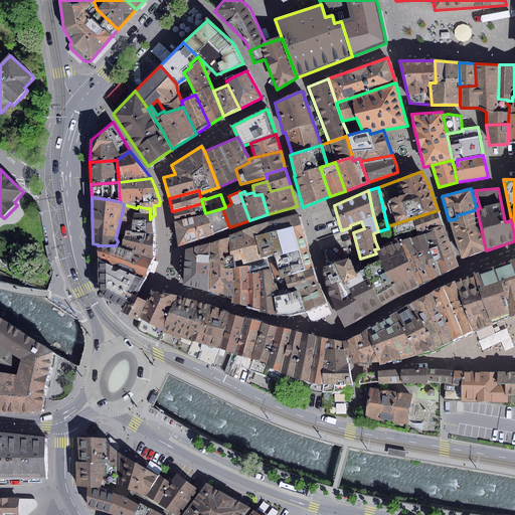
[(172,211),(174,221),(205,213),(202,203),(172,211)]
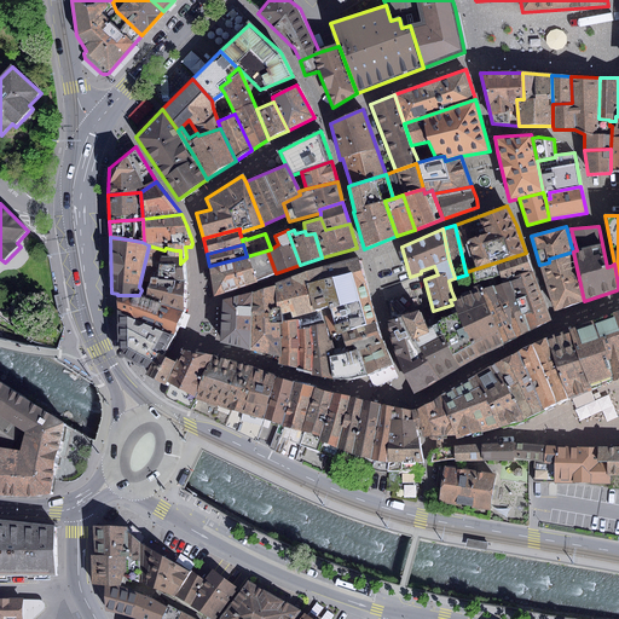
[(165,250),(149,246),(139,287),(148,287),(173,287),(174,264),(175,250),(166,248),(165,250)]
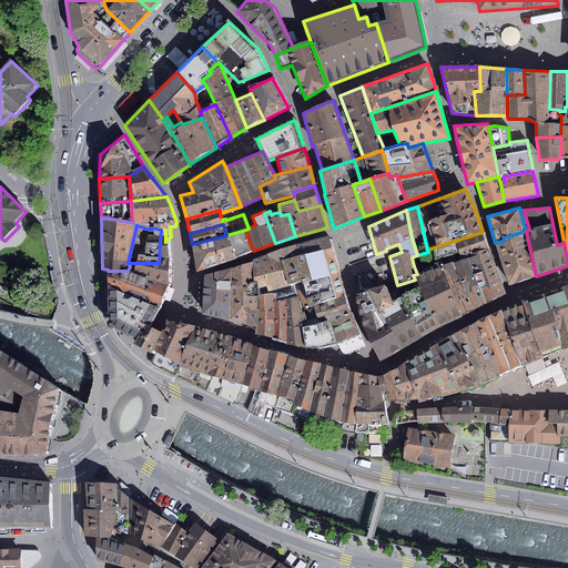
[(191,245),(196,272),(253,251),(245,230),(226,235),(192,244),(191,245)]
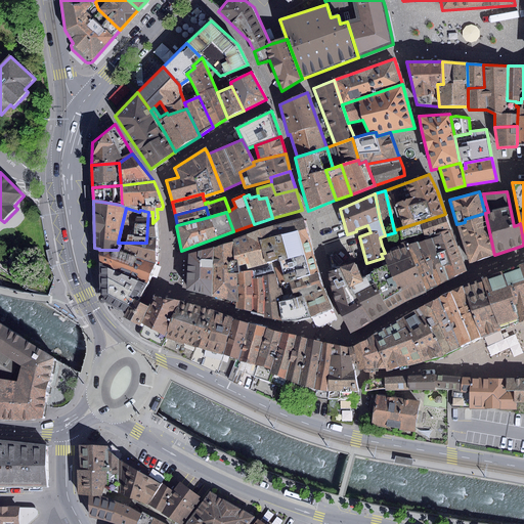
[(494,255),(485,213),(465,219),(465,222),(456,224),(469,263),(494,255)]
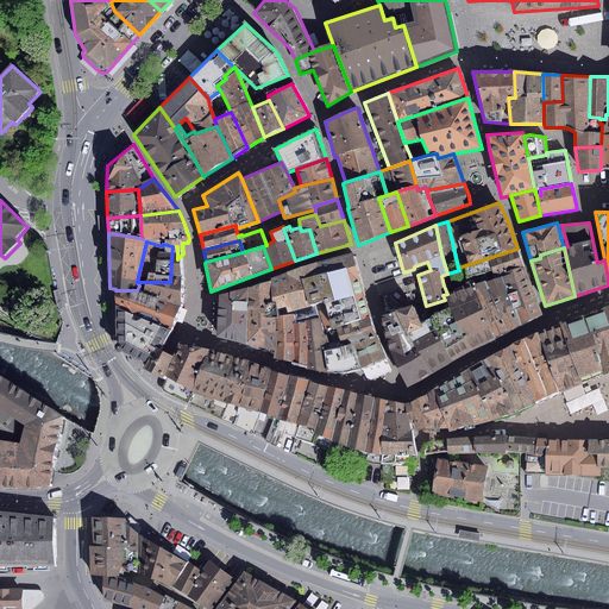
[(518,249),(465,265),(466,272),(469,278),(493,271),(494,280),(501,276),(525,269),(518,249)]
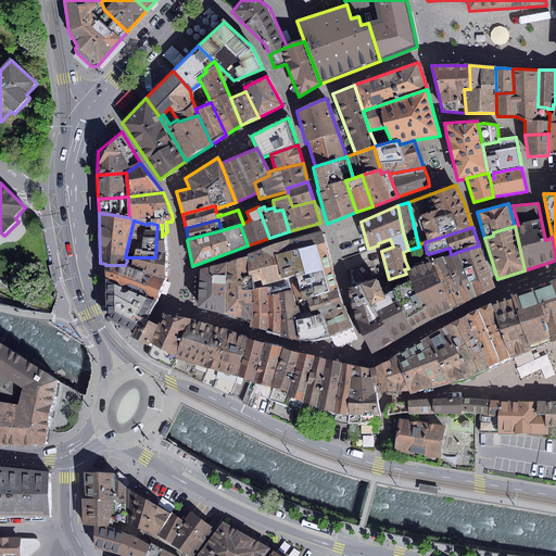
[(162,237),(156,237),(155,257),(169,253),(167,231),(162,237)]
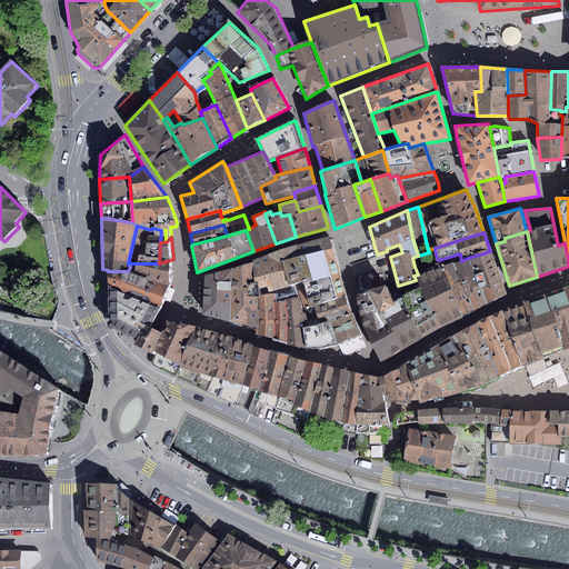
[(252,260),(252,262),(253,280),(258,281),(259,288),(267,287),(268,292),(296,283),(305,309),(346,296),(330,237),(280,250),(252,260)]
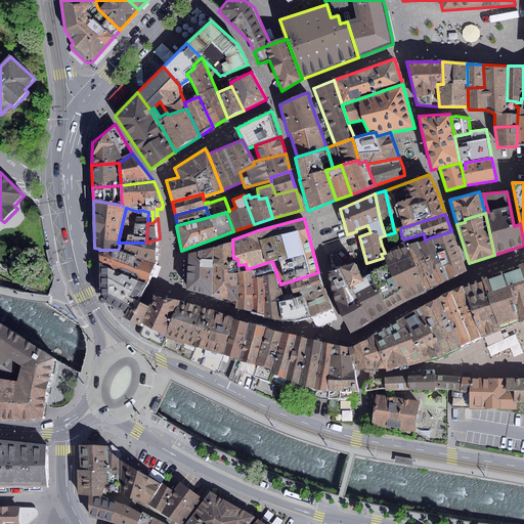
[(451,231),(431,237),(448,280),(467,273),(451,231)]
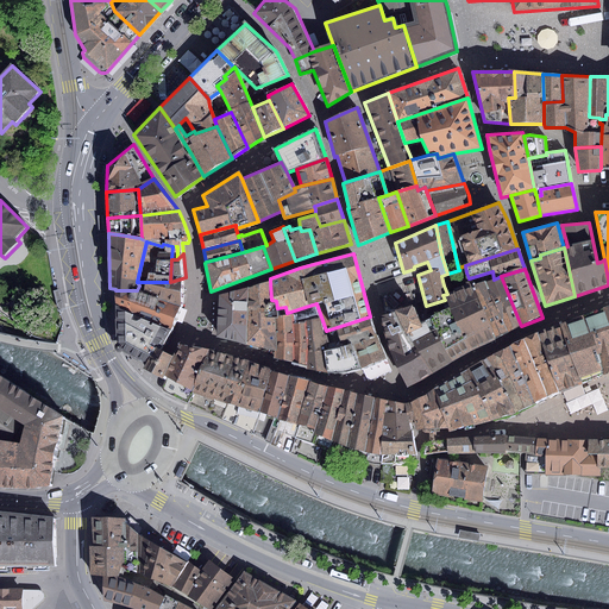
[(469,278),(466,272),(459,275),(462,283),(464,282),(469,281),(469,278)]
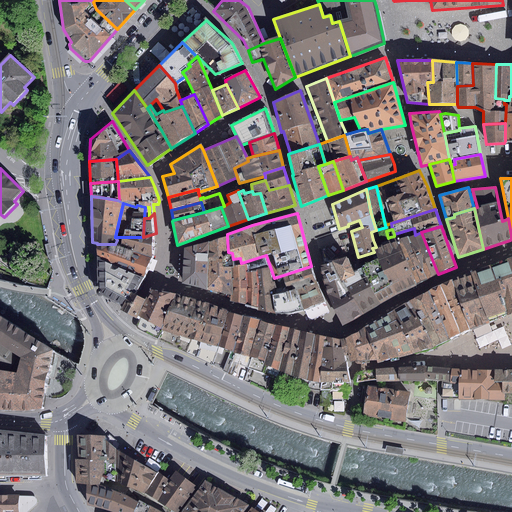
[(371,232),(373,240),(379,238),(376,230),(371,232)]
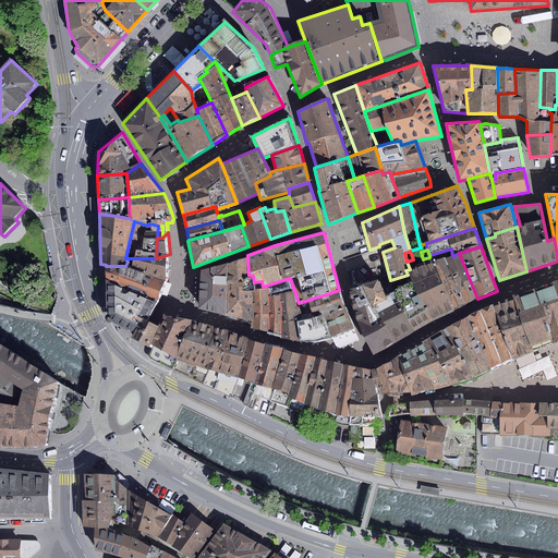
[(372,252),(346,261),(349,270),(375,262),(372,252)]
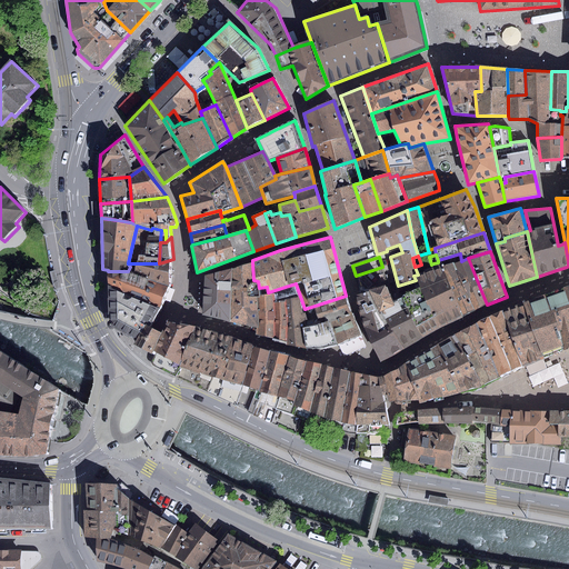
[(468,258),(461,261),(453,263),(473,311),(487,305),(468,258)]
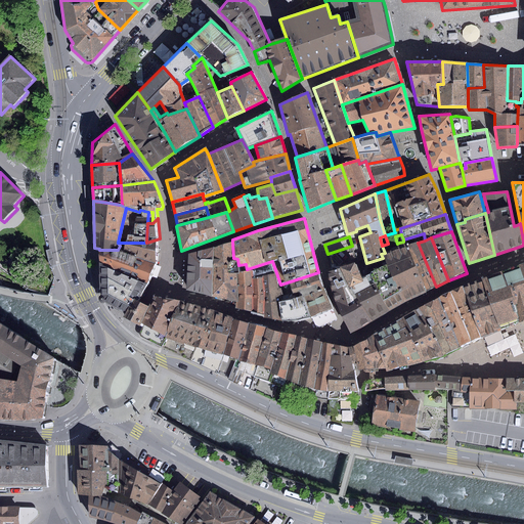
[(124,253),(158,265),(160,238),(146,243),(125,243),(124,253)]
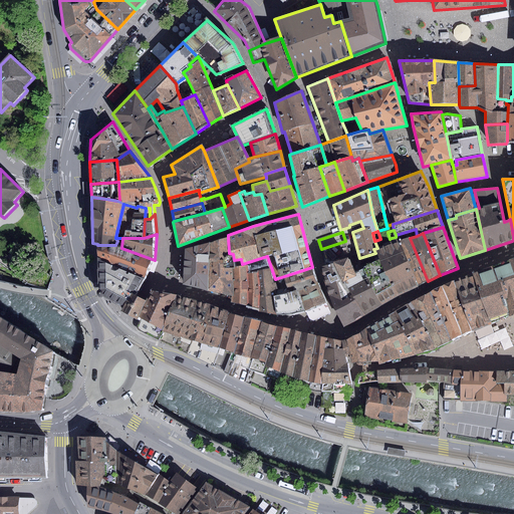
[(402,294),(419,285),(399,240),(397,236),(396,237),(392,238),(394,242),(377,248),(373,249),(375,253),(378,260),(362,267),(363,269),(380,306),(402,294)]
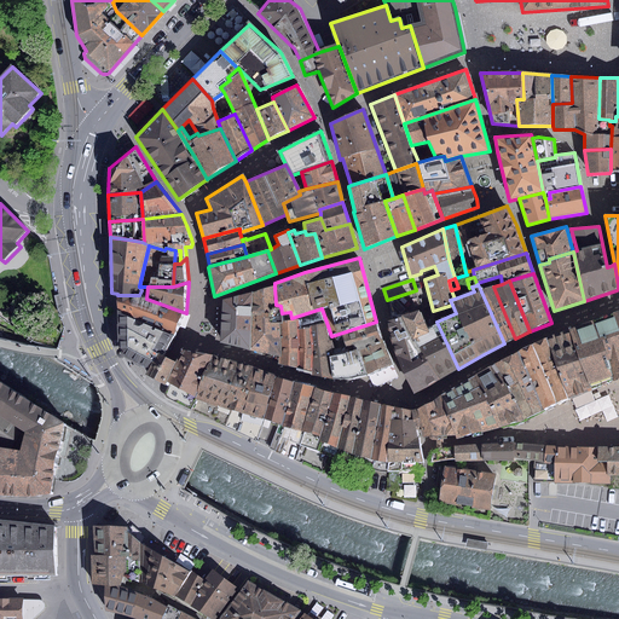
[(275,285),(252,293),(250,350),(266,353),(278,356),(279,322),(283,322),(282,313),(281,306),(276,305),(275,285)]
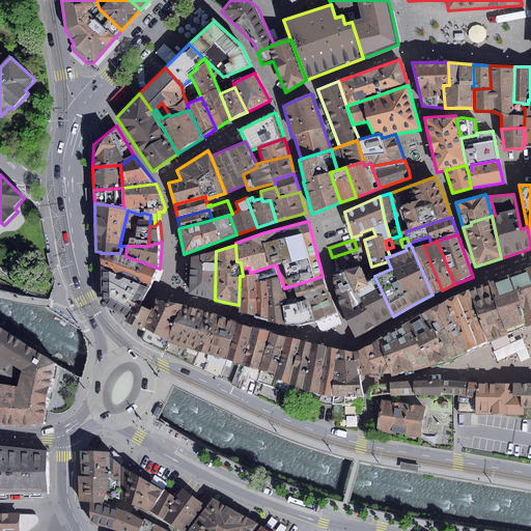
[(442,290),(423,246),(423,245),(412,248),(432,295),(442,290)]
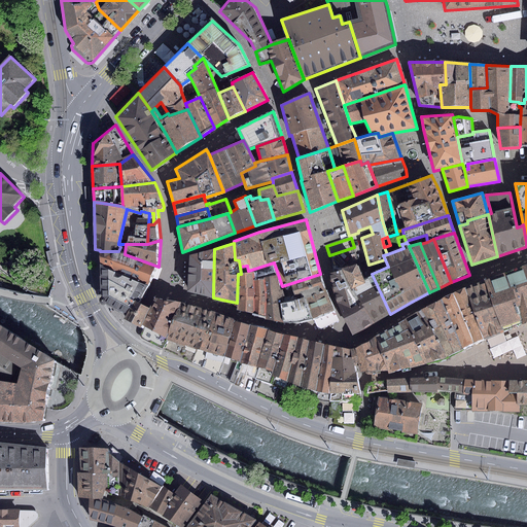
[(214,249),(189,255),(187,291),(213,297),(214,249)]
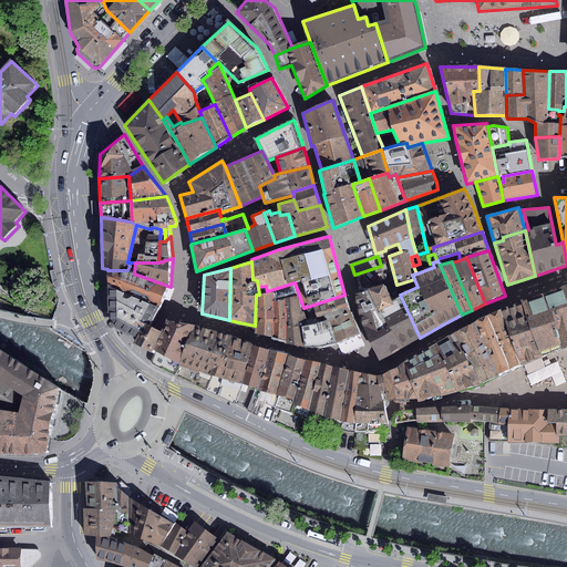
[(106,284),(161,309),(171,287),(134,274),(127,270),(107,270),(106,284)]
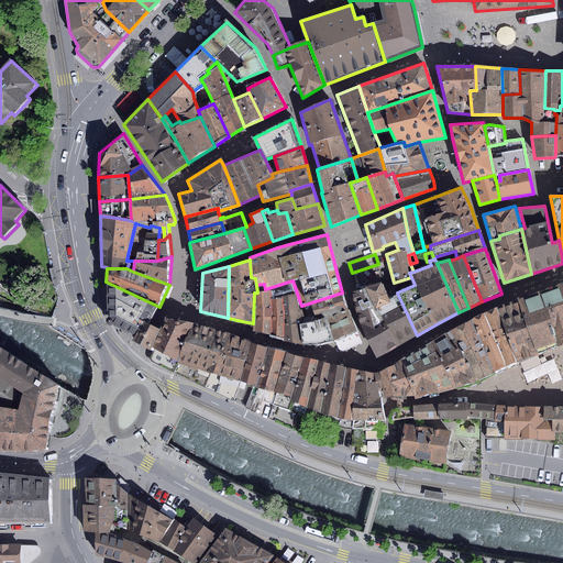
[(112,326),(113,324),(140,337),(146,322),(151,324),(159,307),(106,282),(108,317),(108,318),(107,319),(107,320),(106,321),(107,323),(107,324),(108,326),(110,327),(112,326)]
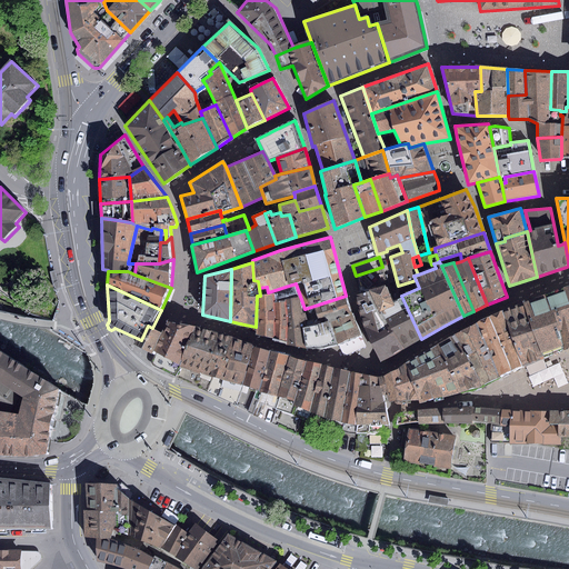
[(568,286),(522,303),(523,306),(545,358),(566,351),(568,350),(568,286)]
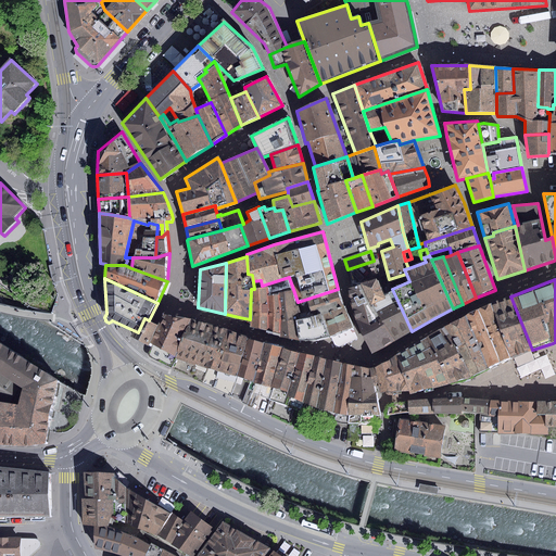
[(394,341),(412,331),(393,291),(384,295),(376,280),(359,285),(394,341)]
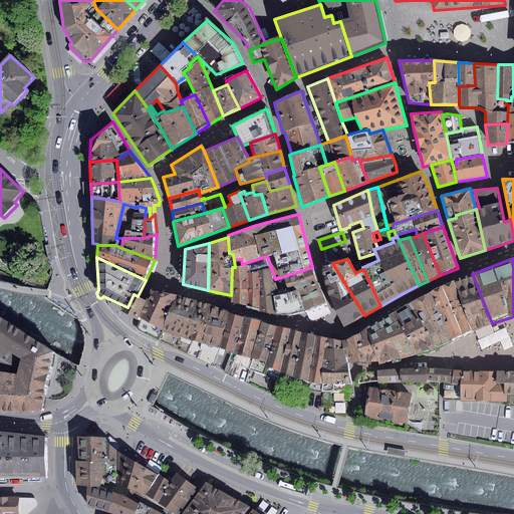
[(342,327),(364,315),(332,263),(320,268),(328,296),(342,327)]
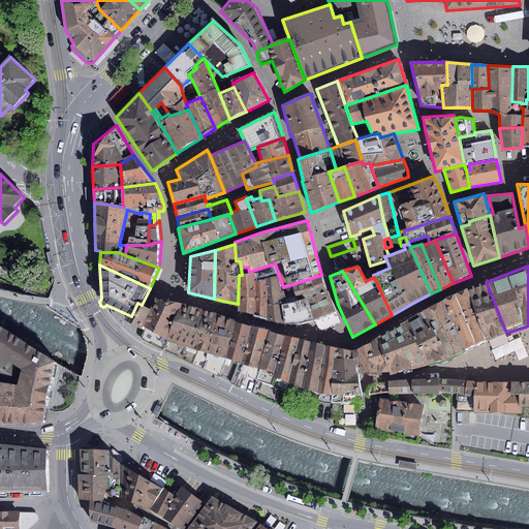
[(238,304),(238,311),(253,314),(254,298),(254,280),(254,274),(242,275),(239,275),(238,304)]
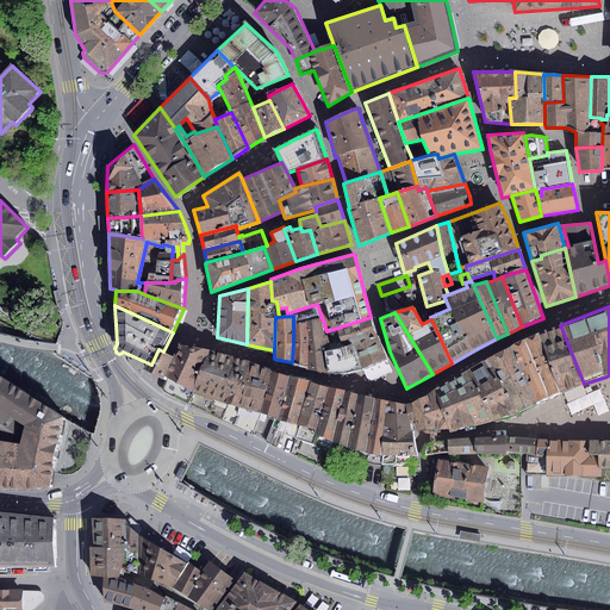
[(353,344),(361,371),(388,359),(371,317),(327,331),(330,343),(336,342),(337,349),(353,344)]
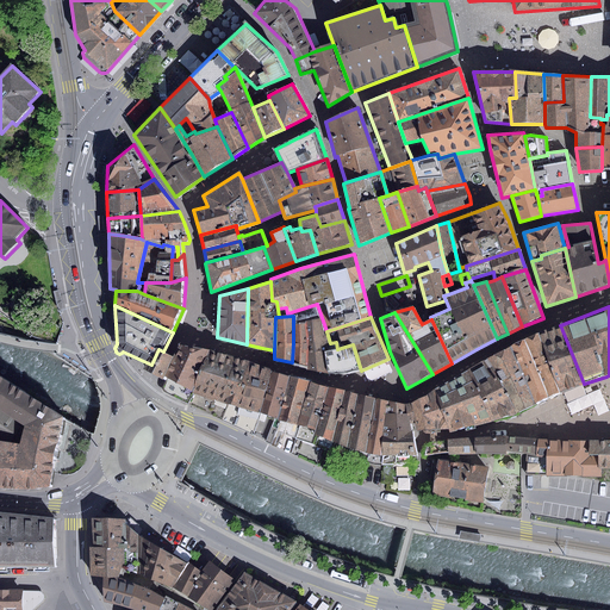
[(305,323),(307,369),(328,373),(324,352),(324,346),(324,336),(321,318),(305,321),(305,323)]
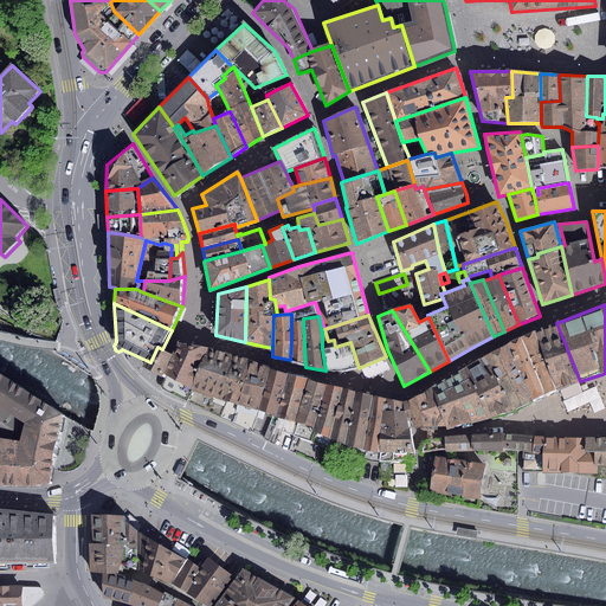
[(291,341),(290,360),(290,362),(305,367),(303,321),(291,321),(291,341)]
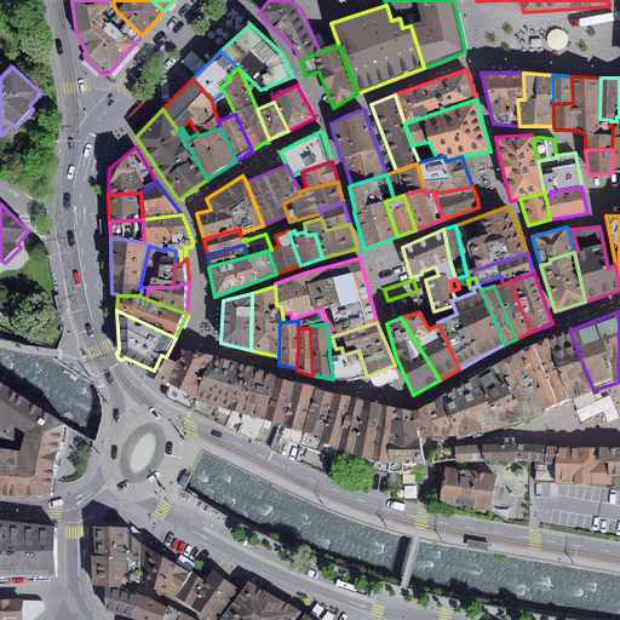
[(547,339),(572,400),(593,390),(570,333),(547,339)]
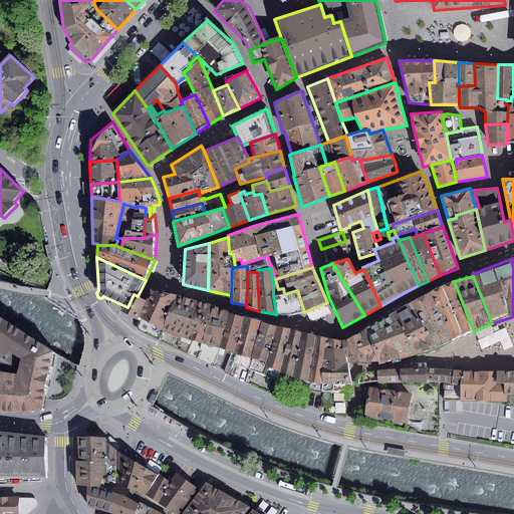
[(454,281),(441,286),(463,334),(474,331),(454,281)]
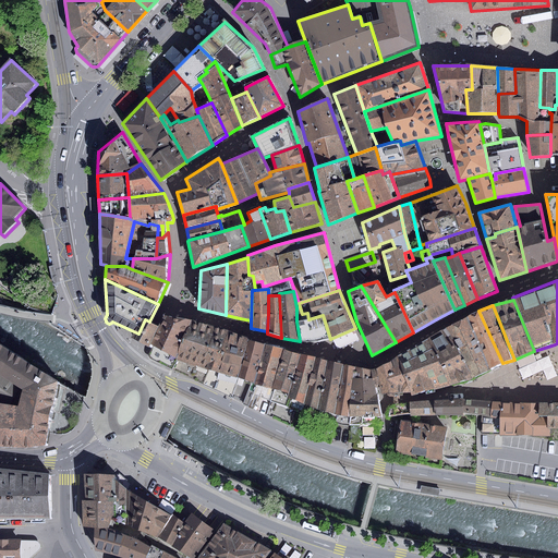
[(478,311),(468,317),(489,370),(502,363),(478,311)]
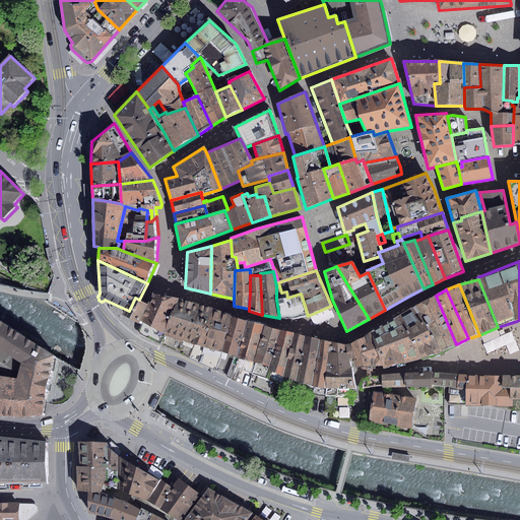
[(276,300),(279,318),(308,316),(301,294),(287,298),(286,291),(276,295),(276,300)]
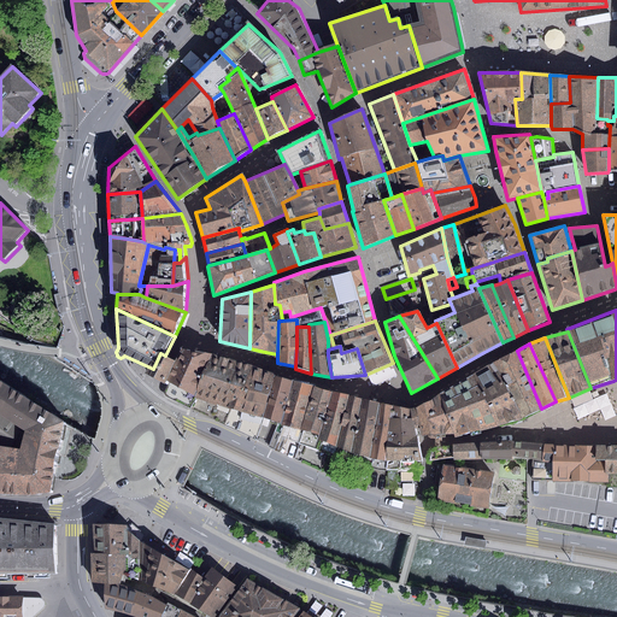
[(212,353),(189,350),(182,363),(171,385),(166,395),(189,407),(212,353)]
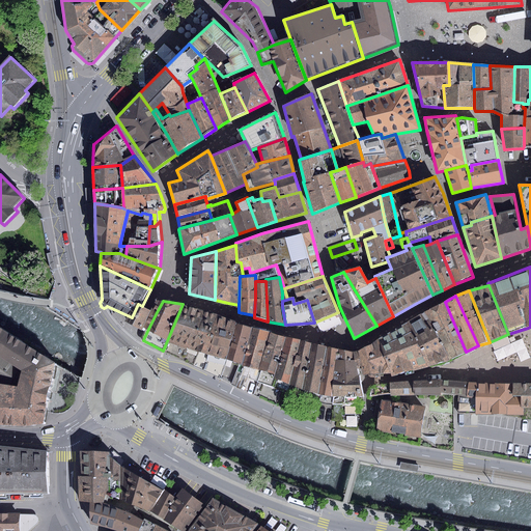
[(445,302),(424,312),(450,361),(466,352),(445,302)]
